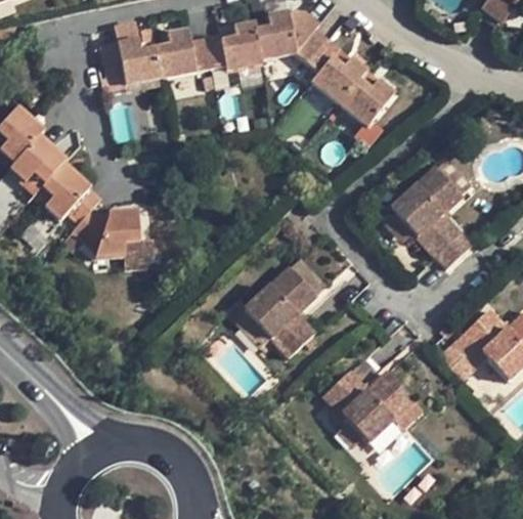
[(486,0),(482,5),(504,20),(518,0),(486,0)]
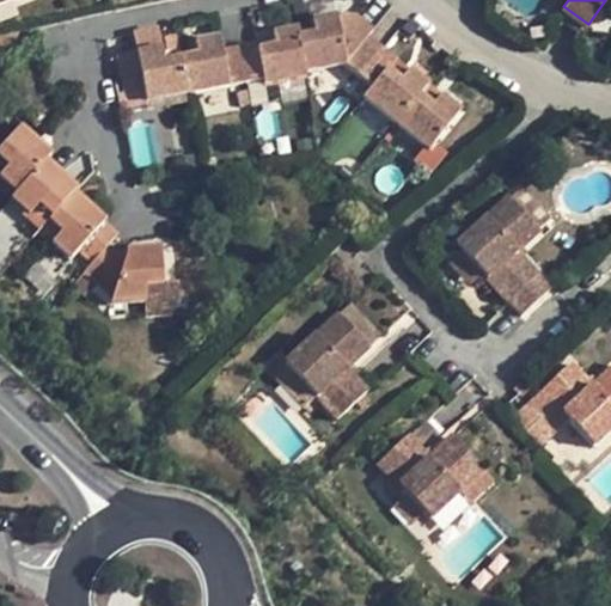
[(356,11),(337,14),(346,60),(360,73),(383,44),(368,32),(373,25),(356,11)]
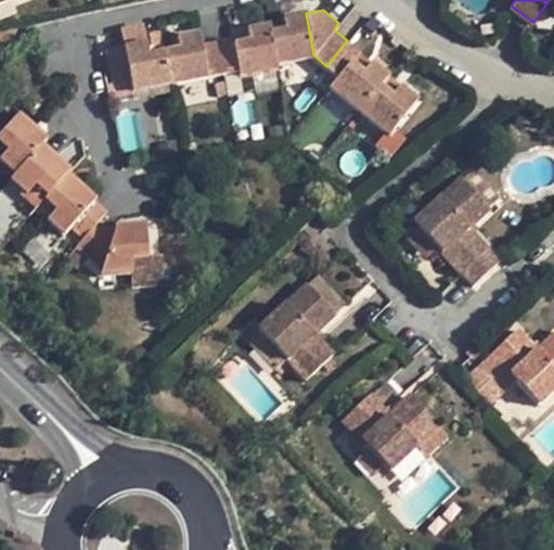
[(313,54),(306,13),(305,11),(283,14),(284,18),(285,27),(271,29),(278,62),(313,54)]
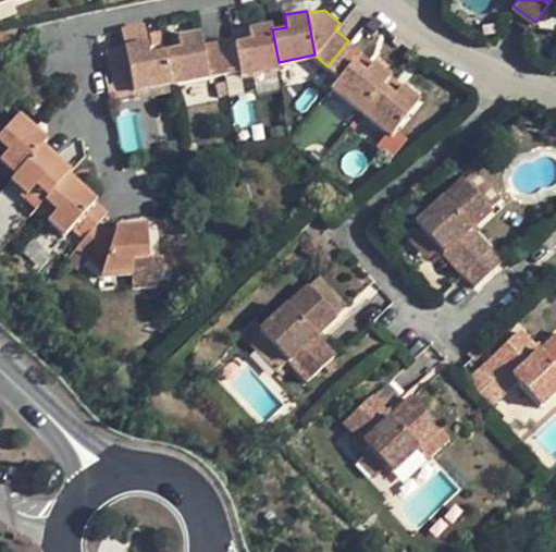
[(285,19),(270,22),(272,29),(286,27),(285,19)]
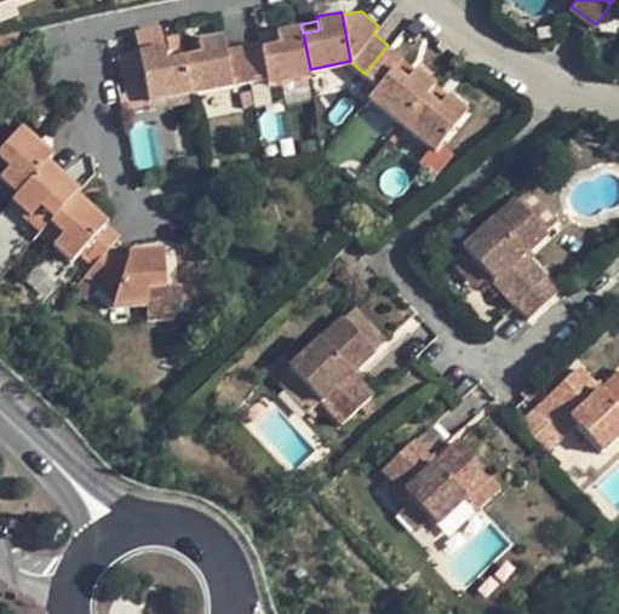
[(139,50),(120,53),(126,87),(145,85),(148,98),(191,91),(184,56),(183,47),(182,47),(179,29),(167,33),(172,57),(166,58),(164,45),(160,24),(135,29),(139,50)]
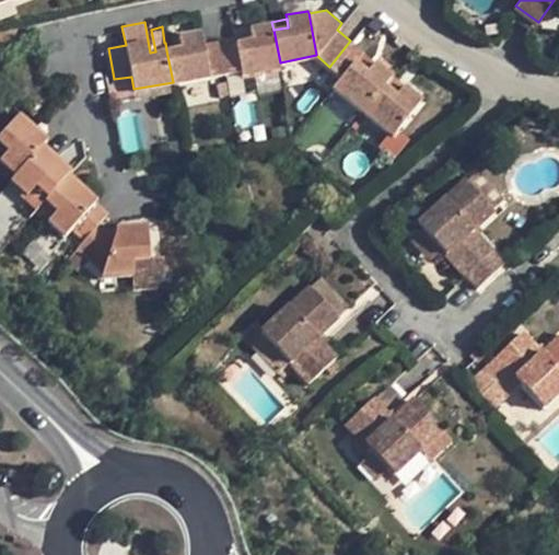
[(235,37),(219,41),(225,72),(241,69),(242,73),(281,65),(280,62),(274,30),(271,22),(249,25),(253,39),(236,42),(235,37)]
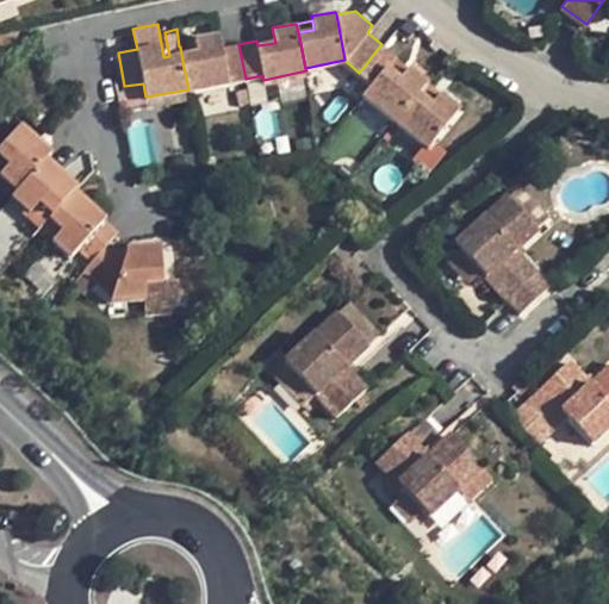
[(219,35),(196,38),(197,51),(188,53),(181,55),(188,89),(246,79),(238,44),(222,47),(219,35)]
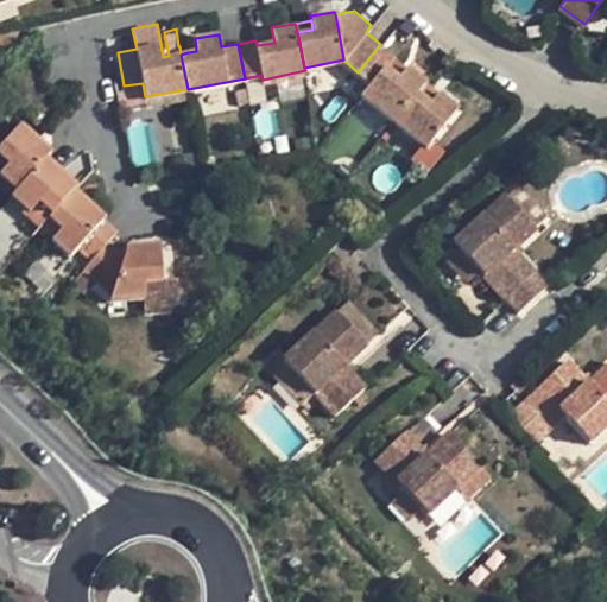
[(380,44),(358,73),(370,83),(362,93),(394,119),(425,81),(408,65),(398,76),(385,65),(393,55),(380,44)]
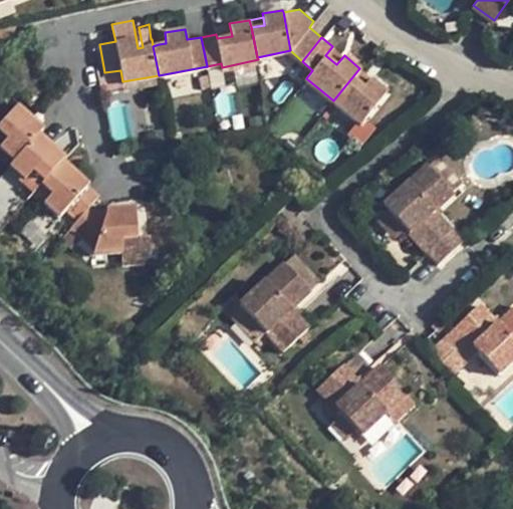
[(359,68),(333,100),(360,123),(387,90),(359,68)]
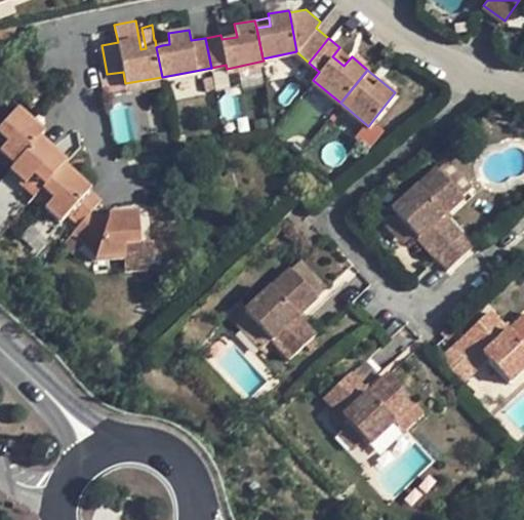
[(212,74),(204,76),(207,88),(214,86),(212,74)]
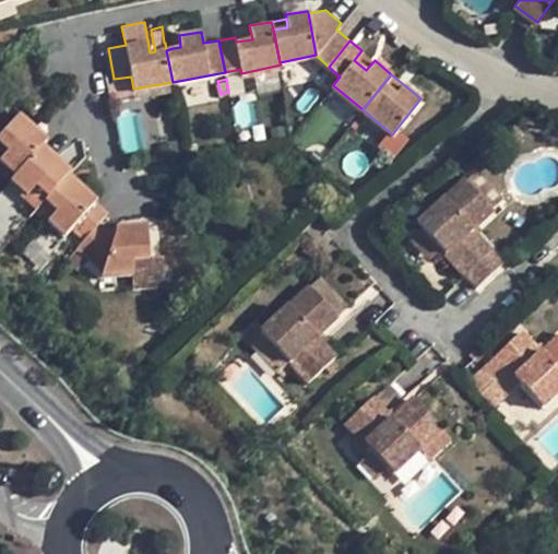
[(22,112),(18,116),(46,141),(49,137),(22,112)]
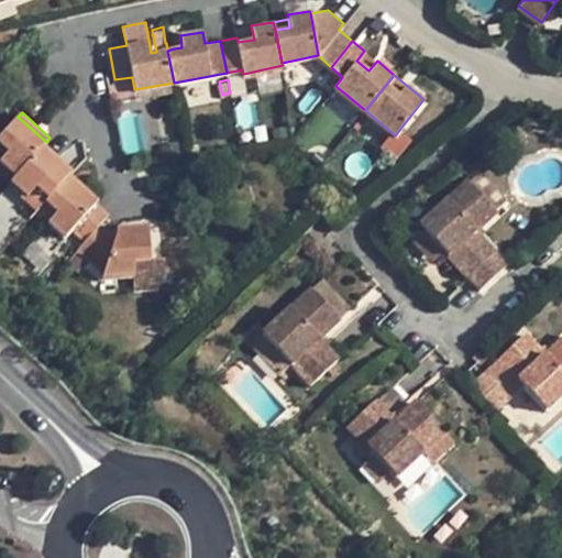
[(18,117),(0,135),(0,143),(8,151),(0,159),(0,161),(15,175),(26,164),(25,164),(41,148),(44,143),(46,142),(18,117)]
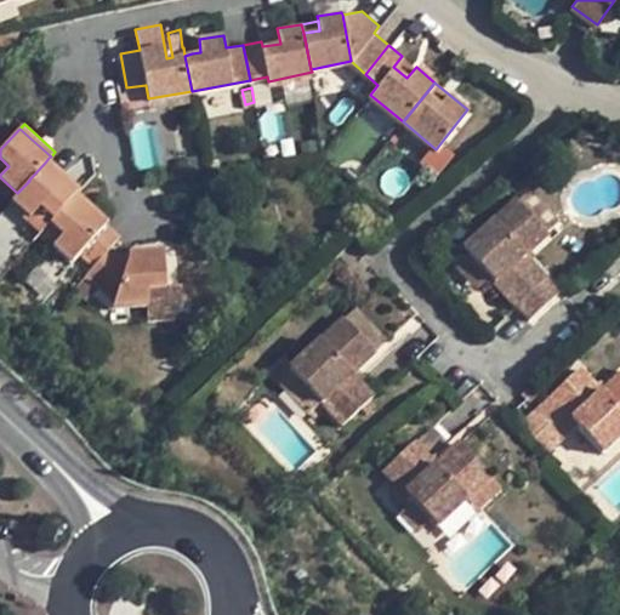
[(49,158),(45,163),(77,192),(80,187),(49,158)]
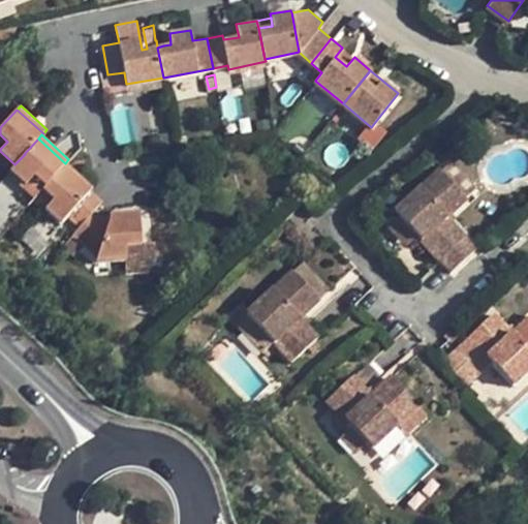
[(25,154),(14,164),(10,170),(25,183),(33,174),(45,185),(64,165),(65,163),(38,139),(24,154),(25,154)]
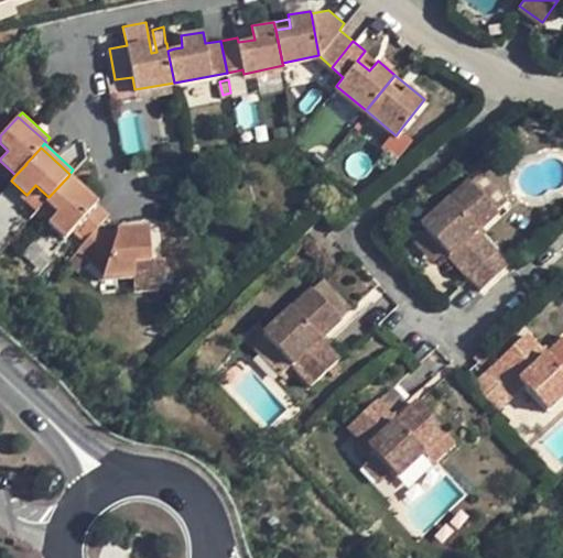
[(482,168),(471,178),(497,208),(508,197),(482,168)]
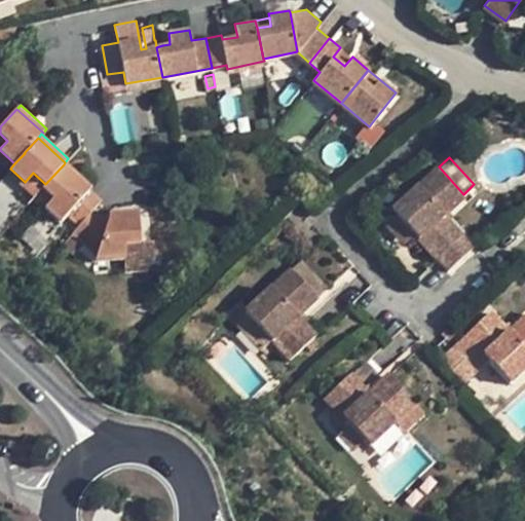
[(89,188),(64,164),(45,184),(42,186),(53,196),(46,205),(61,219),(69,211),(80,222),(92,208),(101,198),(89,188)]
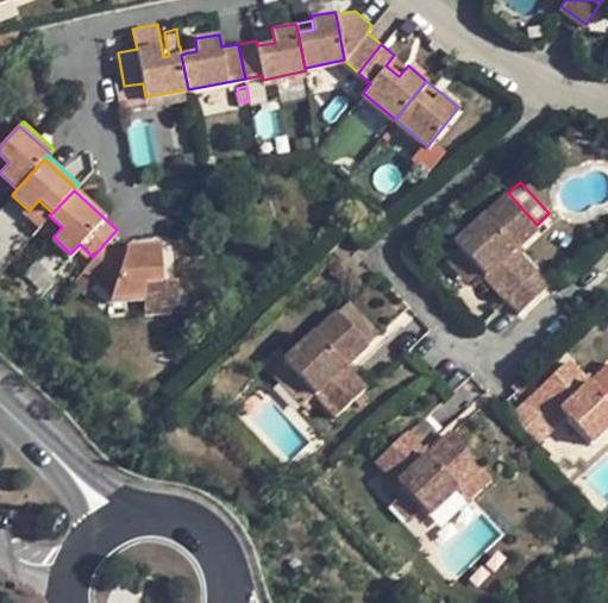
[(507,192),(455,240),(461,246),(481,269),(484,271),(489,278),(519,311),(549,283),(515,247),(538,226),(537,225),(508,193),(507,192)]
